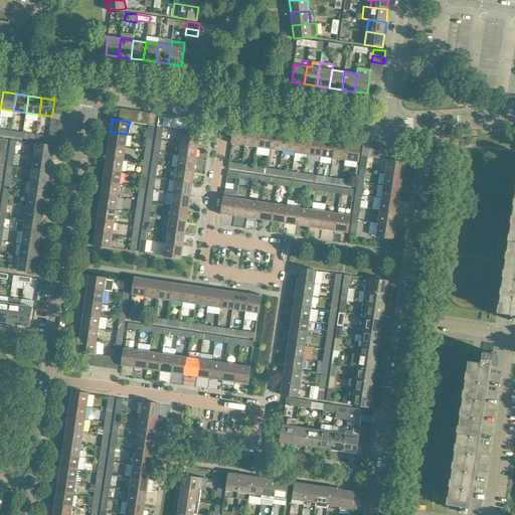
[(243,145),(246,128),(235,127),(235,125),(234,125),(231,144),(232,144),(232,143),(243,145)]
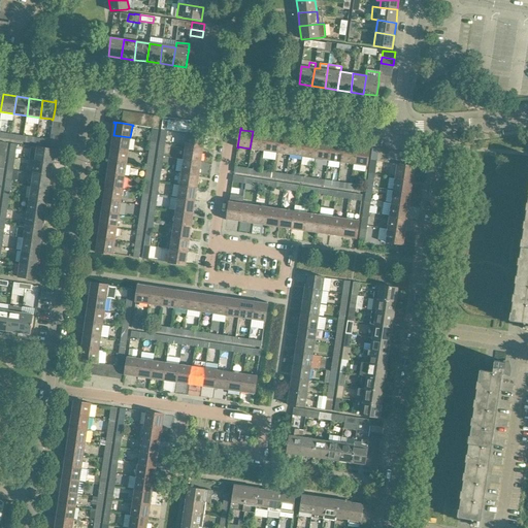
[(14,135),(10,135),(9,140),(23,141),(24,137),(23,137),(24,131),(15,130),(14,135)]
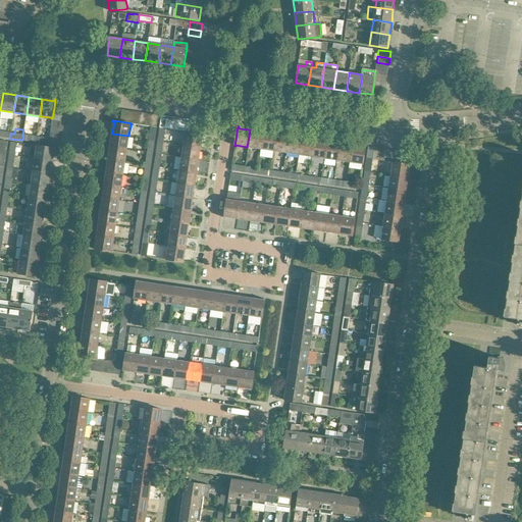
[(262,132),(250,129),(247,147),(260,149),(262,132)]
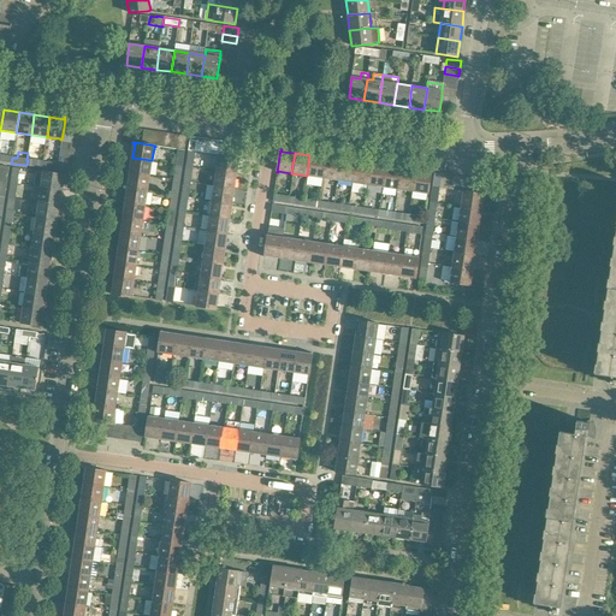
[(231,157),(224,155),(218,155),(218,157),(219,157),(217,170),(237,172),(238,159),(241,159),(241,158),(231,157)]
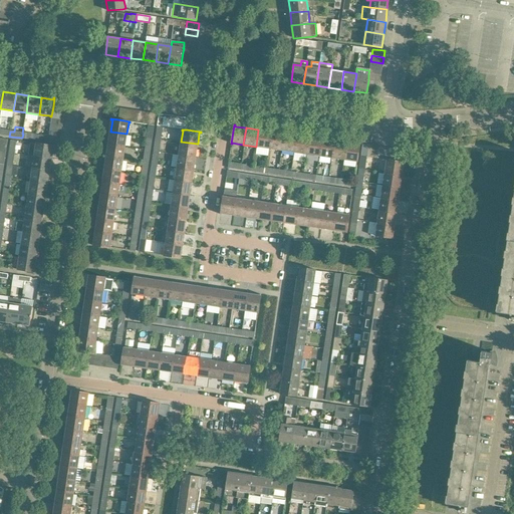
[(271,132),(258,130),(256,147),(269,149),(271,132)]
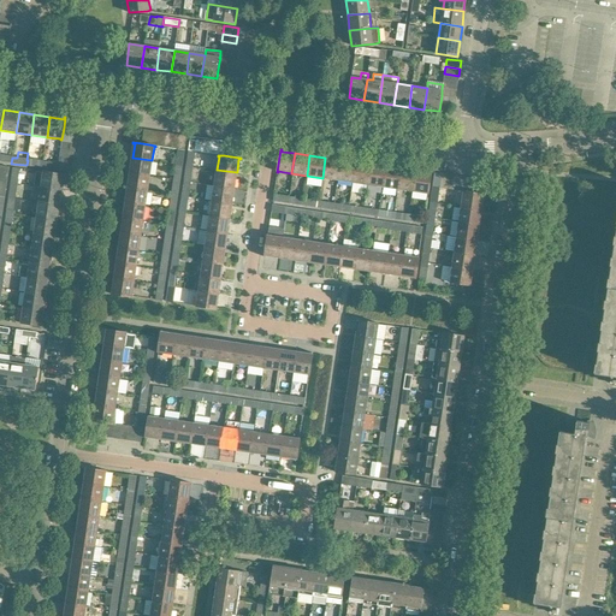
[(150,176),(152,160),(132,158),(130,172),(150,176)]
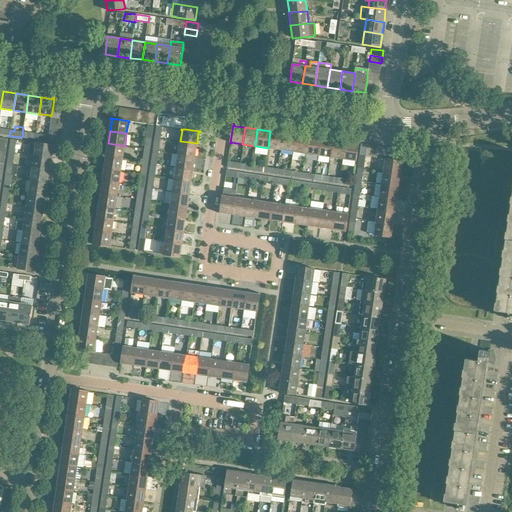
[(283,133),(270,131),(268,148),(280,149),(283,133)]
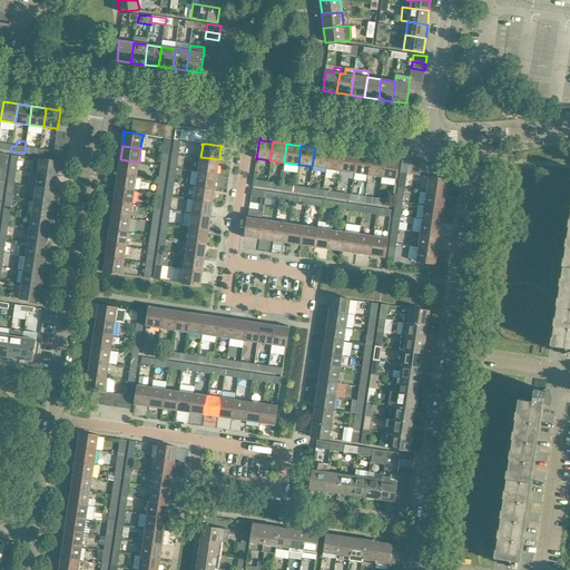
[(330,150),(315,148),(312,166),(326,168),(330,150)]
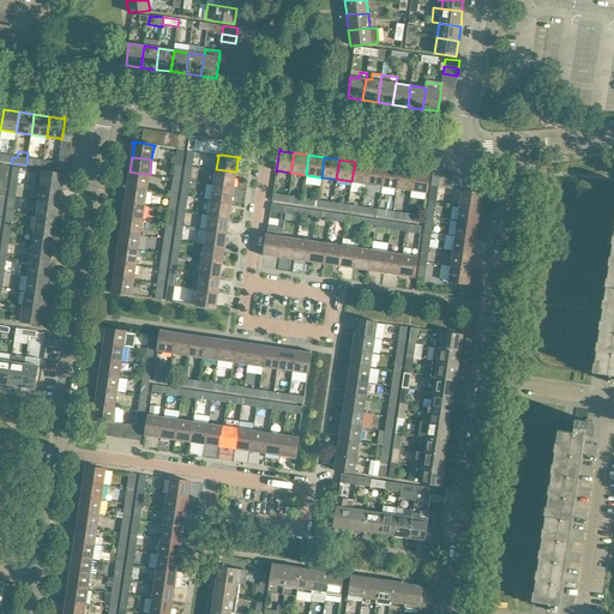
[(58,163),(56,169),(71,172),(72,164),(58,162),(58,163)]
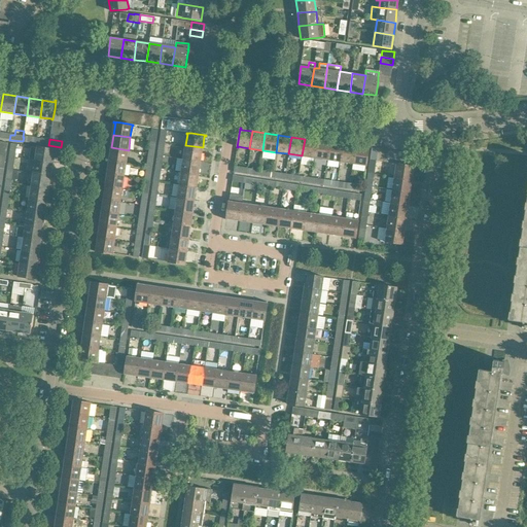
[(317,141),(305,139),(302,155),(315,157),(317,141)]
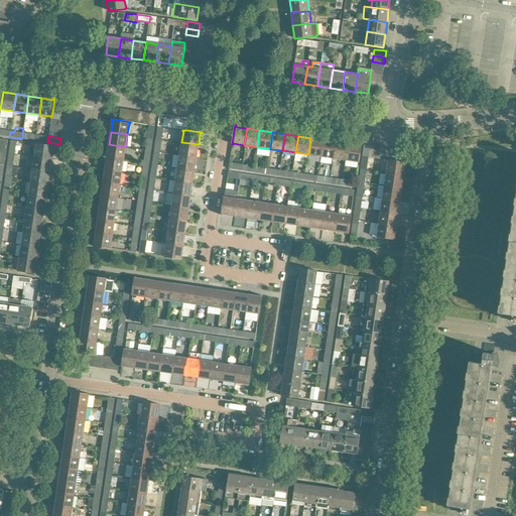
[(324,140),(310,138),(308,154),(321,156),(324,140)]
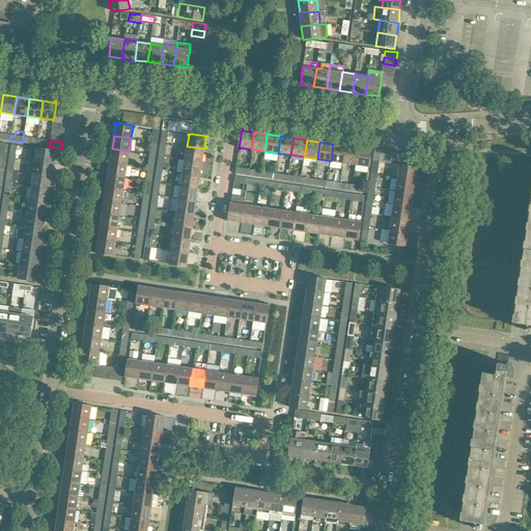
[(346,145),(333,144),(331,161),(343,163),(346,145)]
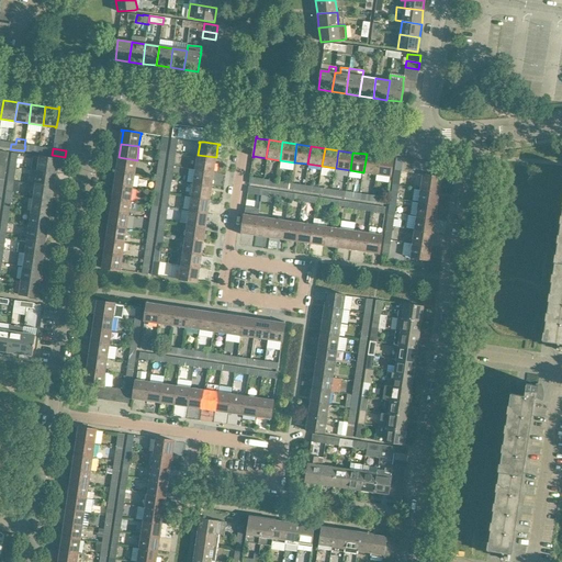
[(378,175),(380,156),(367,154),(363,172),(378,175)]
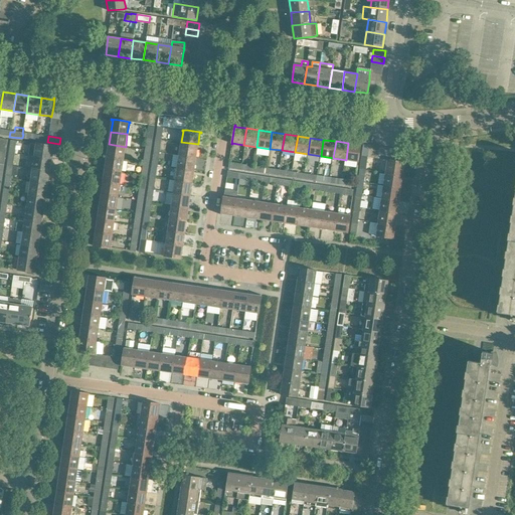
[(196,157),(198,144),(181,142),(180,154),(196,157)]
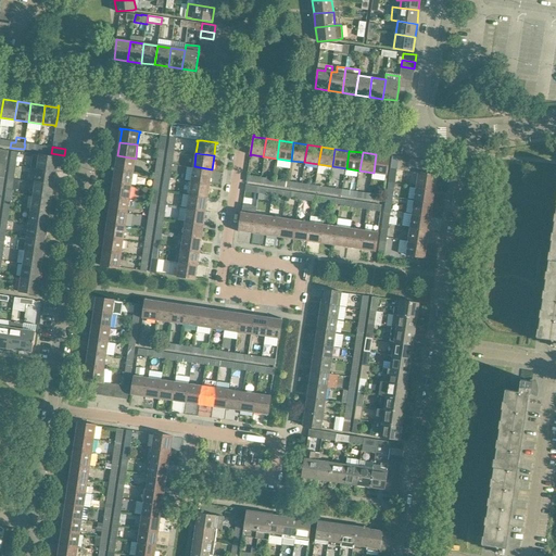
[(59,159),(59,158),(38,154),(38,155),(39,155),(37,167),(55,171),(58,159),(59,159)]
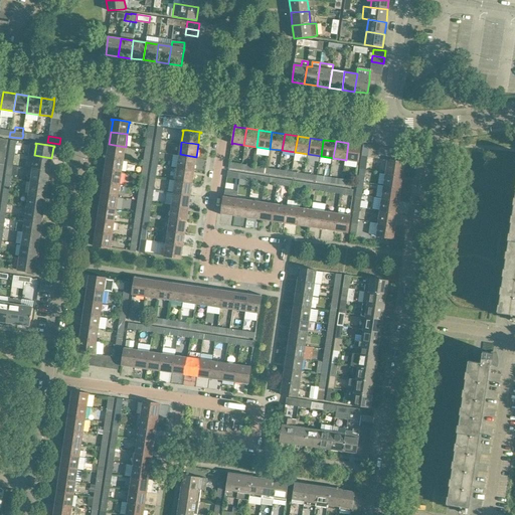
[(359,145),(348,143),(346,160),(357,162),(358,162),(361,144),(360,144),(359,145)]
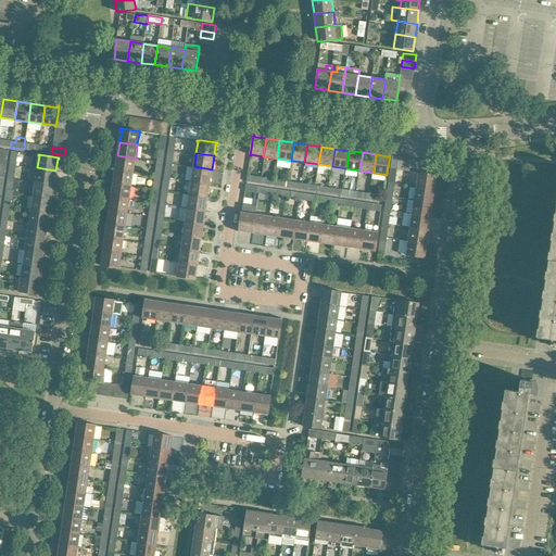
[(117,155),(115,169),(134,172),(136,159),(117,155)]
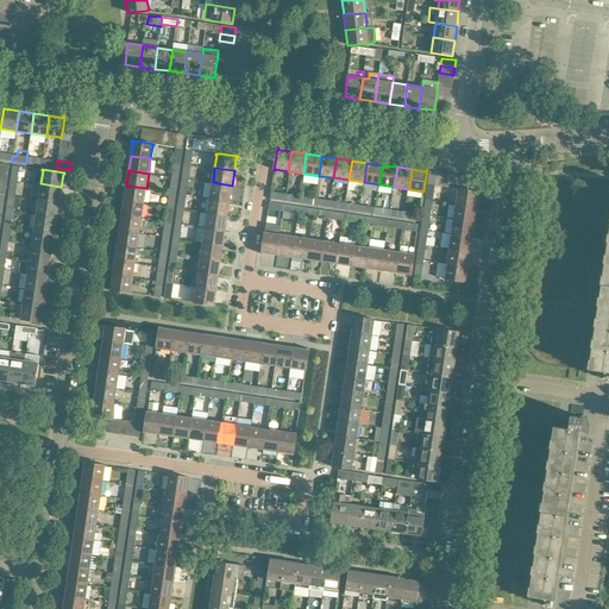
[(435,186),(437,171),(429,170),(427,186),(435,186)]
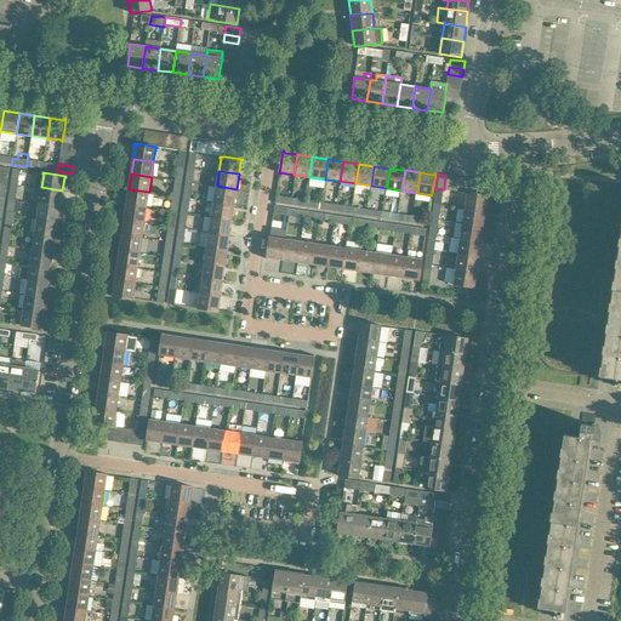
[(26,184),(18,183),(11,183),(9,198),(16,199),(23,200),(26,184)]
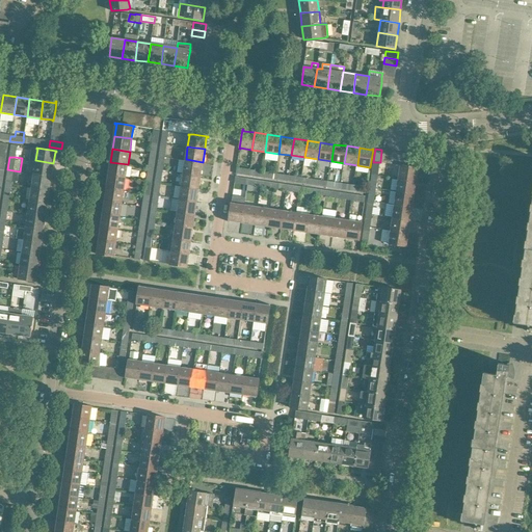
[(201,175),(203,162),(186,159),(184,173),(201,175)]
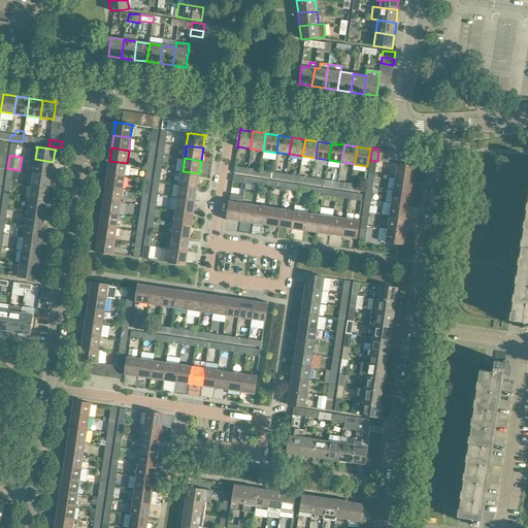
[(51,173),(53,162),(35,159),(33,172),(43,173),(51,174),(51,173)]
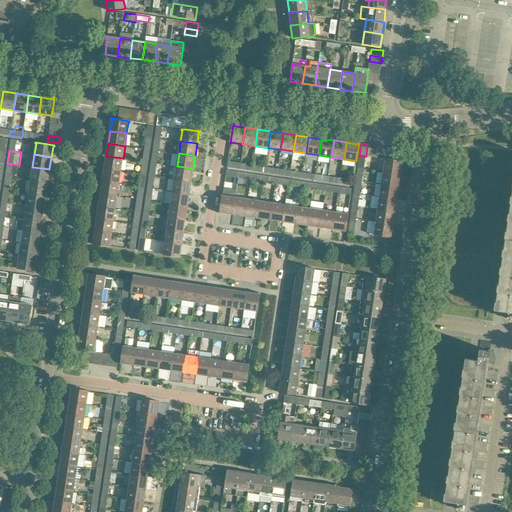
[(106,156),(104,168),(121,171),(121,168),(123,158),(106,156)]
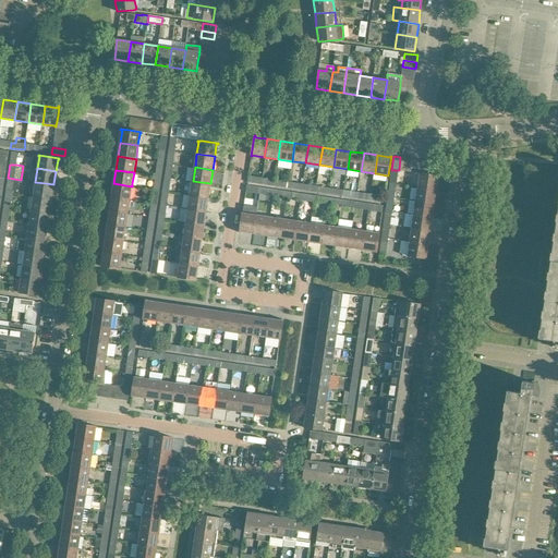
[(390,182),(397,183),(398,183),(402,184),(402,183),(404,171),(399,170),(391,170),(390,182)]
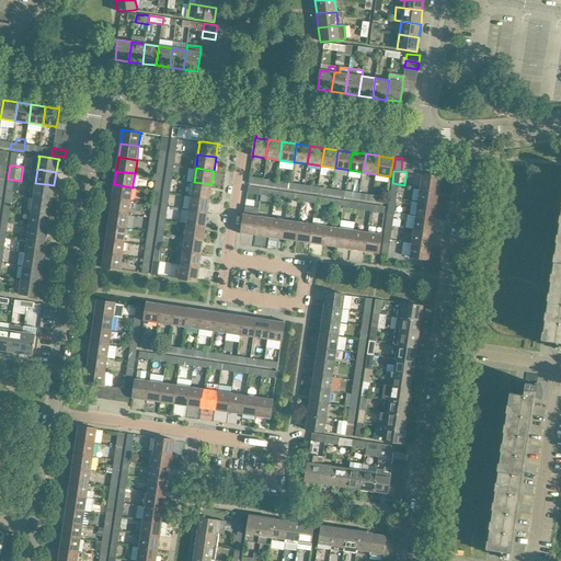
[(442,178),(433,175),(426,175),(422,174),(421,184),(420,187),(438,191),(439,184),(441,178),(442,178)]
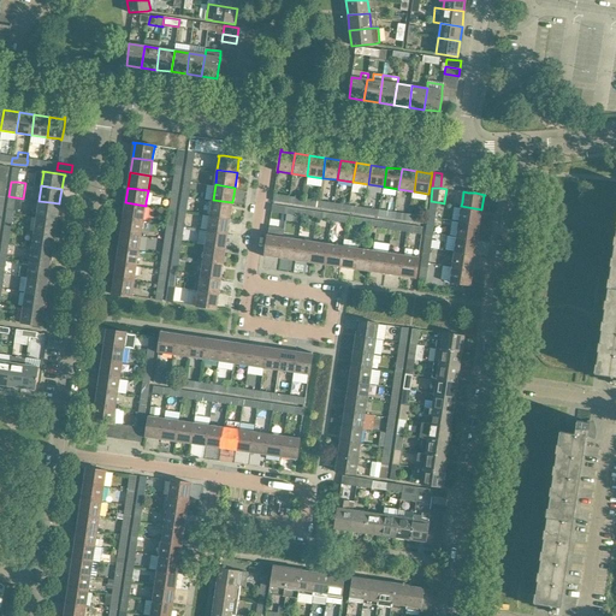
[(232,202),(213,200),(212,202),(211,214),(230,218),(232,202)]
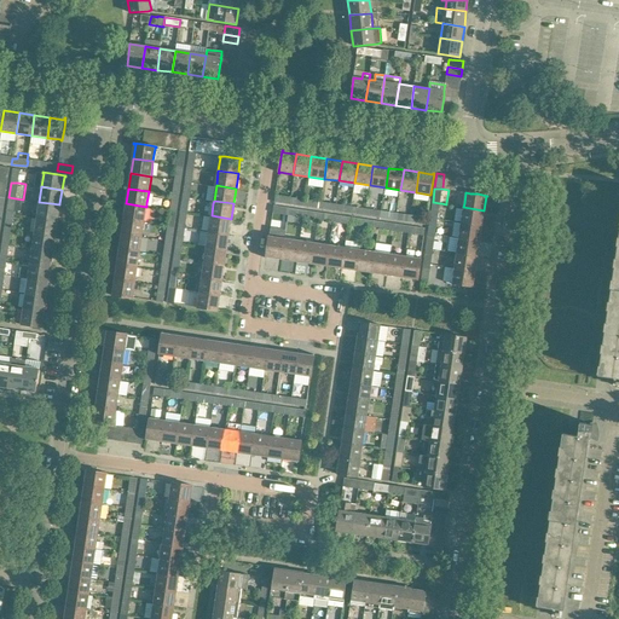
[(59,204),(51,203),(39,202),(39,203),(38,218),(57,220),(59,204)]
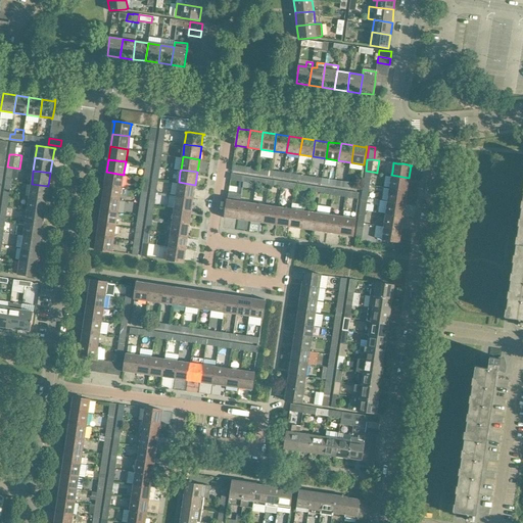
[(124,175),(106,172),(104,185),(122,188),(124,175)]
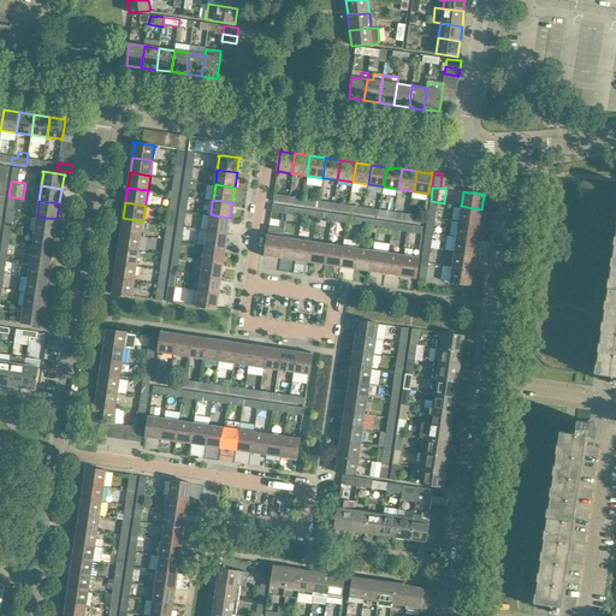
[(479,224),(481,209),(461,206),(458,221),(479,224)]
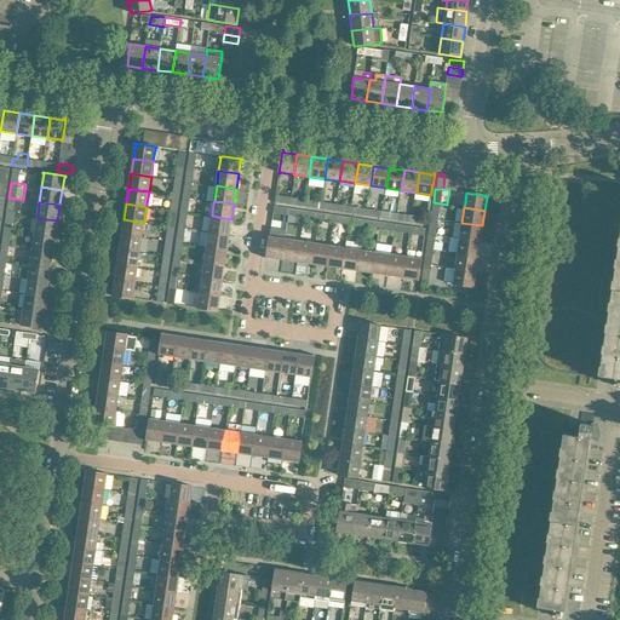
[(304,211),(288,208),(287,216),(287,222),(297,224),(298,217),(303,217),(304,211)]
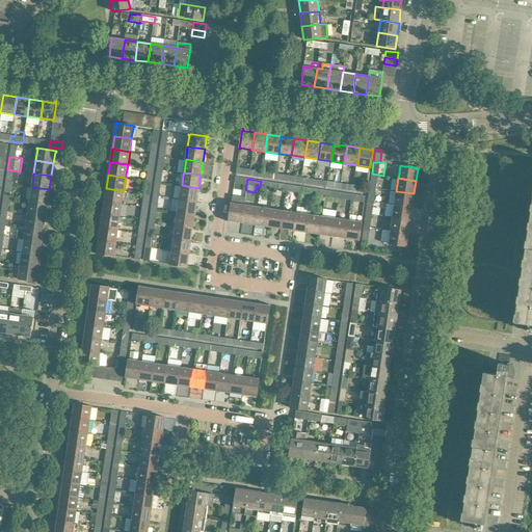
[(182,185),(180,198),(196,201),(198,188),(182,185)]
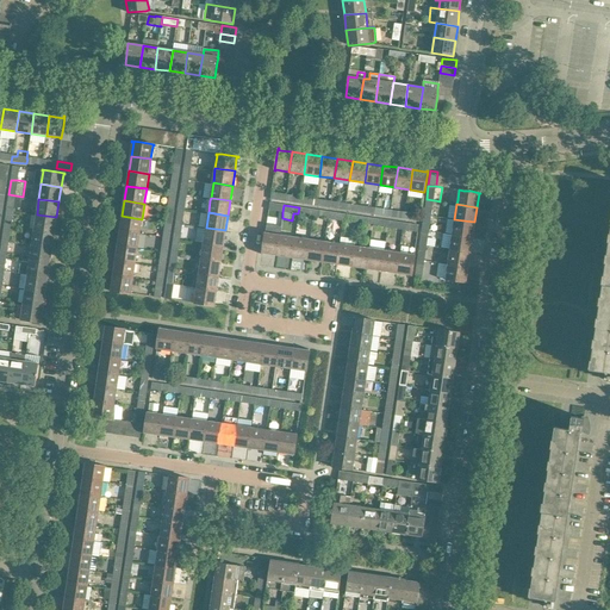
[(37,215),(35,229),(54,232),(56,217),(37,215)]
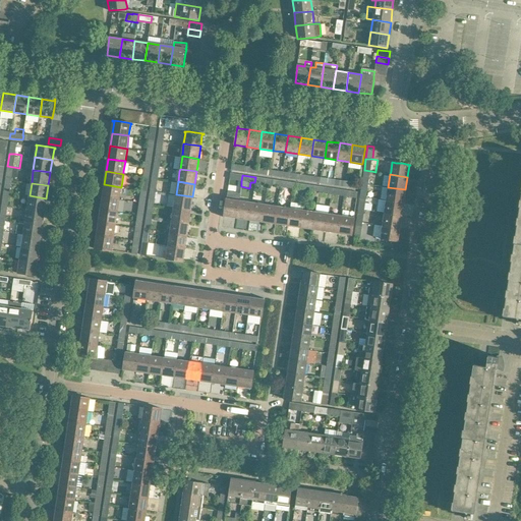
[(104,184),(102,197),(119,199),(121,187),(104,184)]
